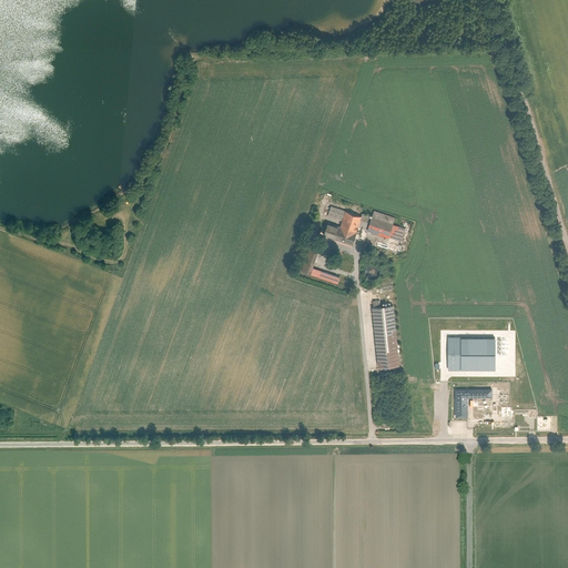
[(341,226),(336,239),(353,244),(358,226),(402,241),(406,229),(393,224),(395,217),(374,211),(373,216),(363,213),(362,216),(331,206),(327,215),(343,221),(341,226)]
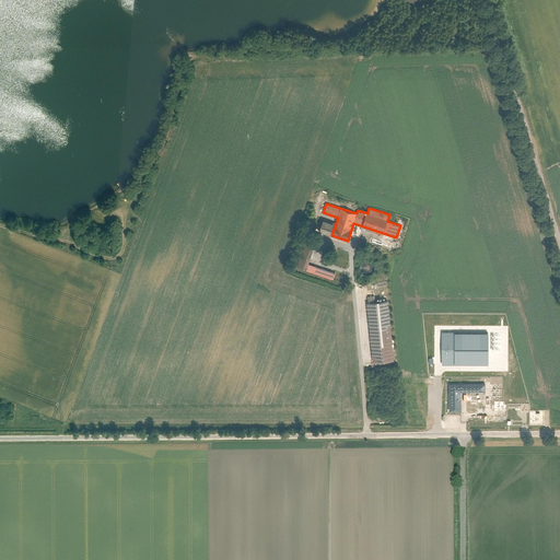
[(319,232),(331,235),(336,223),(323,219),(319,232)]
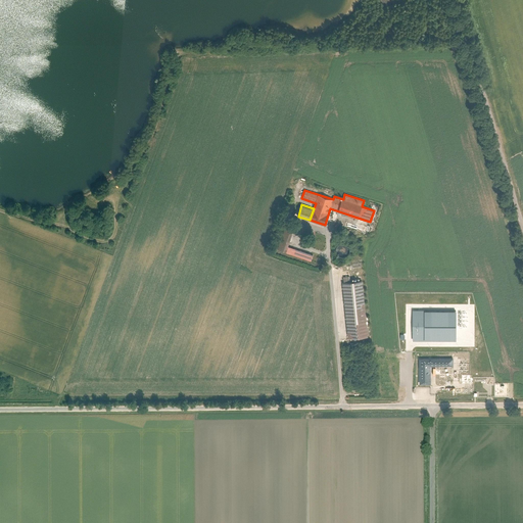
[(311,254),(284,245),(291,223),(283,220),(273,249),(308,260),(311,254)]
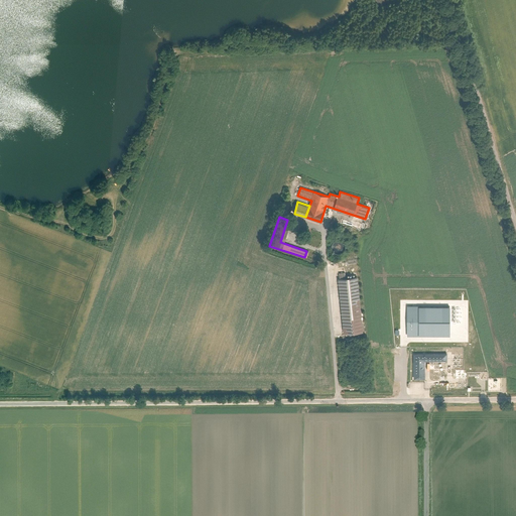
[(339,241),(333,247),(339,252),(344,246),(339,241)]
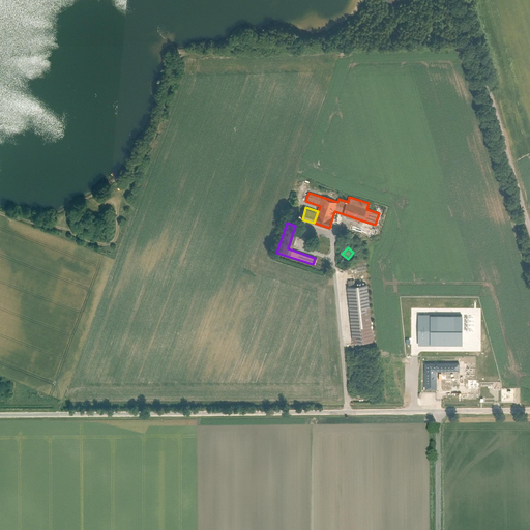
[(365,284),(344,287),(351,344),(372,342),(365,284)]
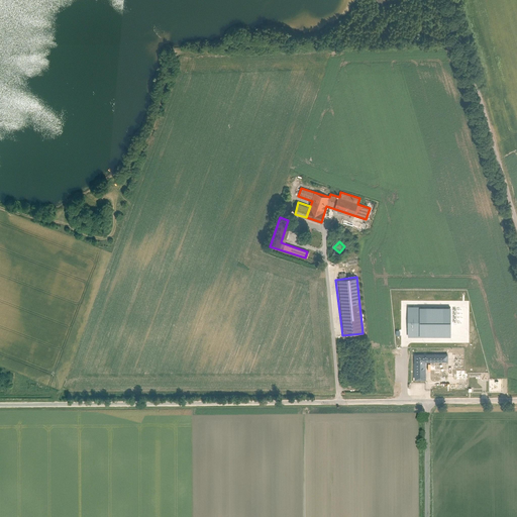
[(420,335),(420,307),(408,307),(408,335),(420,335)]
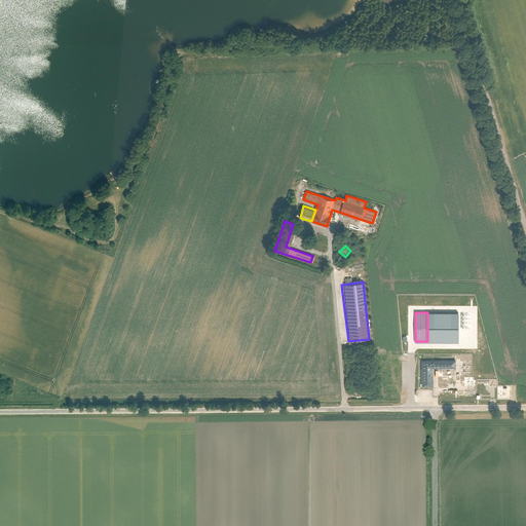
[(427,341),(458,341),(458,312),(427,312),(427,341)]
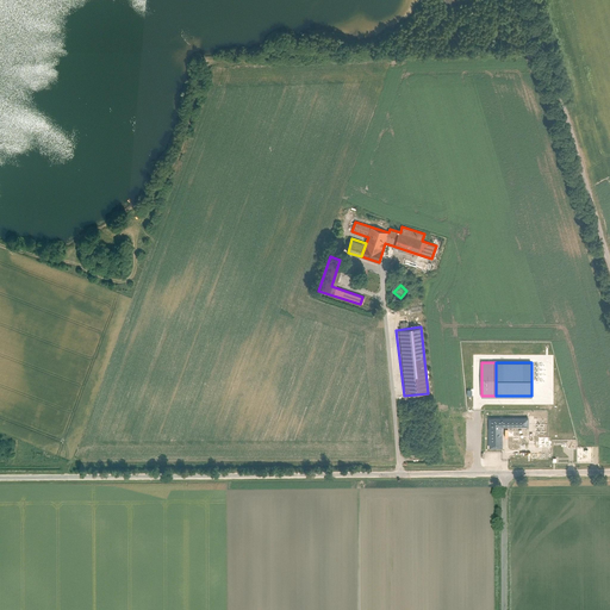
[(489,419),(489,449),(504,449),(504,429),(529,428),(529,418),(489,419)]
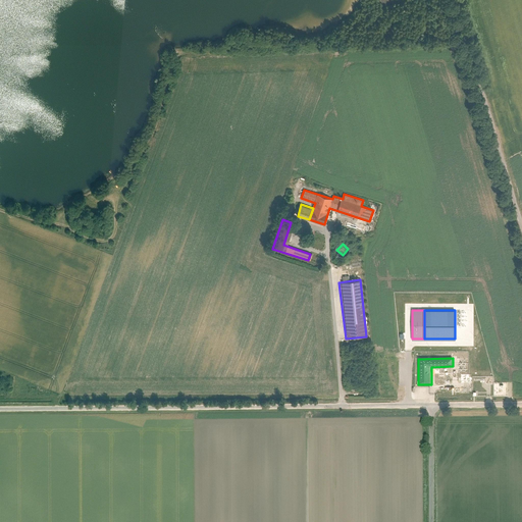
All buildings are outlined.
